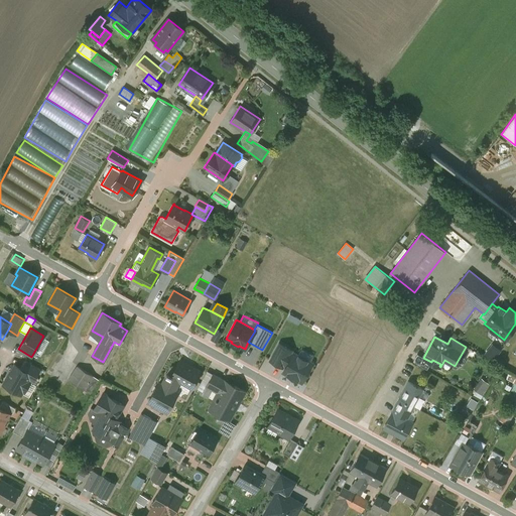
[(42,338),(34,352),(40,356),(49,341),(42,338)]
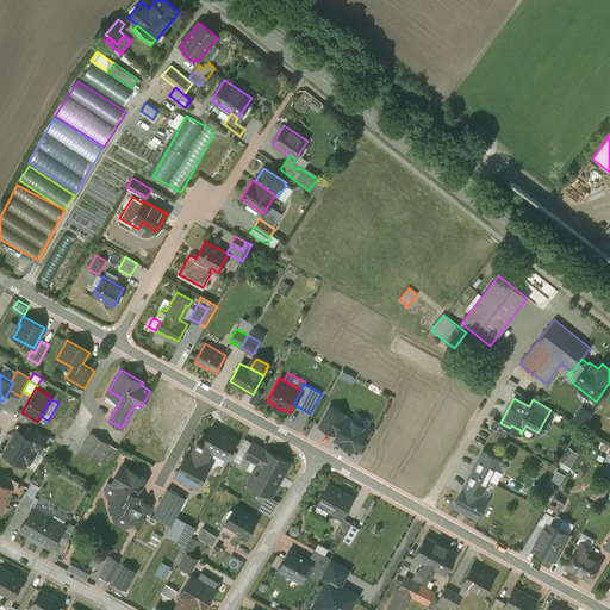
[(334,434),(335,431),(342,418),(344,415),(330,406),(319,427),(334,434)]
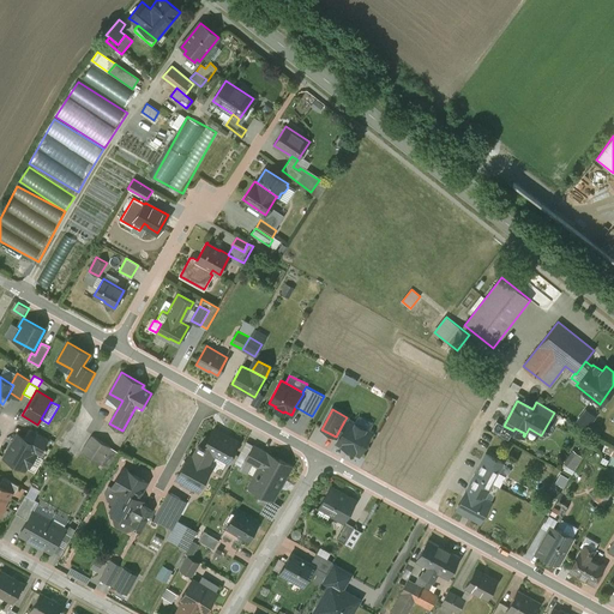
[(372,433),(349,420),(348,422),(341,435),(337,443),(359,455),(372,433)]
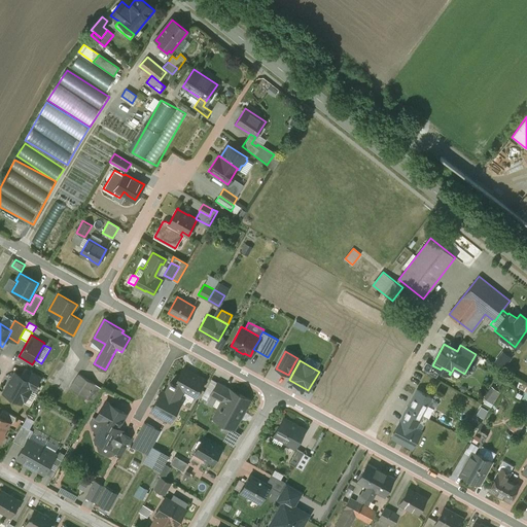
[(289,373),(292,374),(299,362),(295,361),(289,373)]
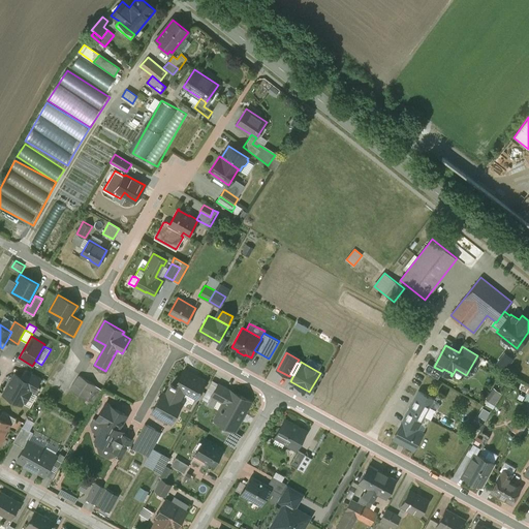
[(40,377),(26,369),(21,377),(32,383),(30,387),(34,390),(40,377)]
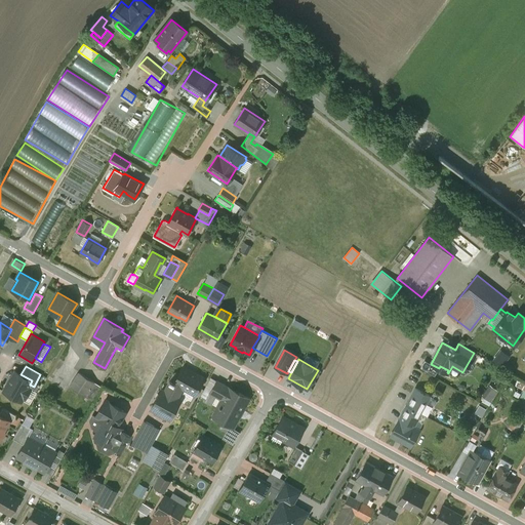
[(183,366),(178,374),(176,372),(174,373),(170,379),(169,379),(168,380),(169,381),(164,391),(161,390),(159,394),(158,394),(156,398),(156,399),(151,409),(169,419),(180,400),(177,398),(184,388),(195,394),(194,395),(194,396),(204,378),(195,373),(195,374),(183,367),(184,366),(183,366)]
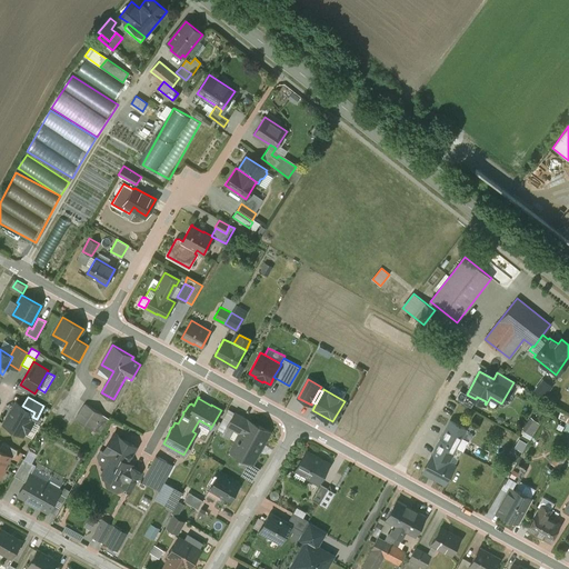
[(22,406),(17,403),(13,409),(12,409),(5,423),(22,435),(25,430),(27,431),(32,421),(30,420),(32,417),(35,412),(22,406)]
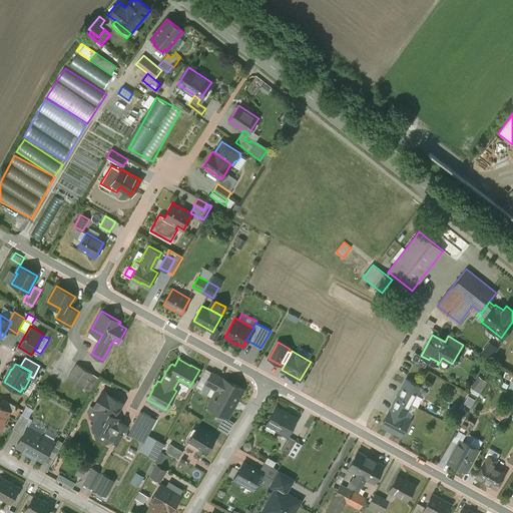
[(92,374),(76,364),(68,378),(84,388),(92,374)]
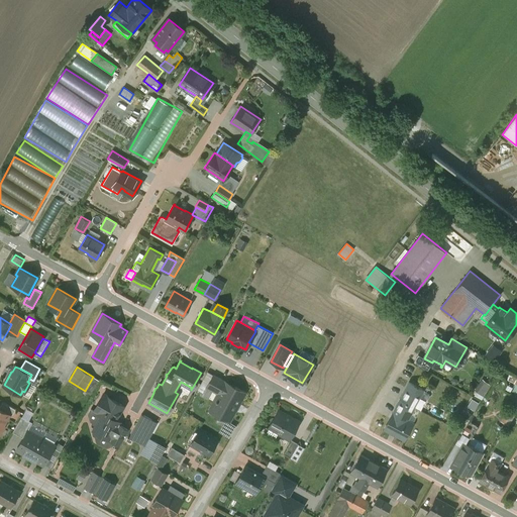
[(220,379),(213,375),(206,387),(213,391),(220,379)]
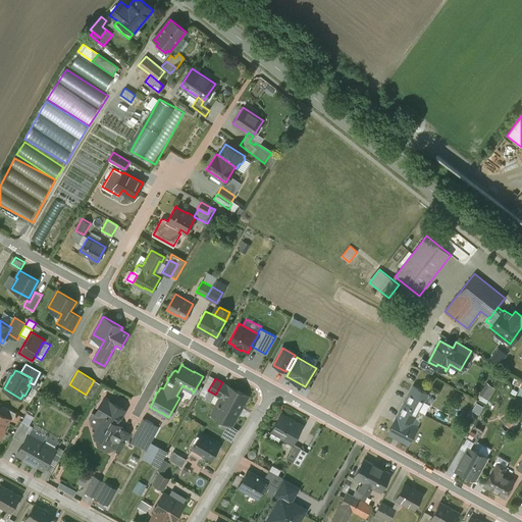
[(94,380),(86,395),(92,399),(100,384),(94,380)]
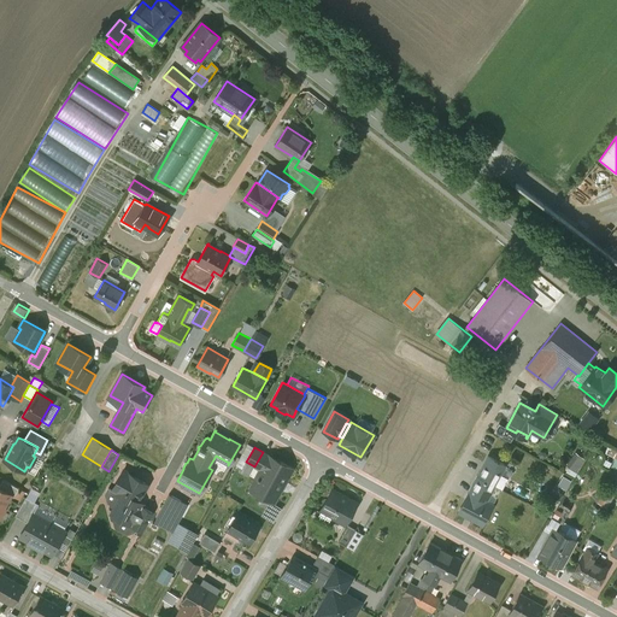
[(293,468),(263,452),(254,466),(262,470),(258,476),(258,477),(250,491),(275,504),(281,491),(282,488),(282,487),(292,468),(293,469),(293,468)]
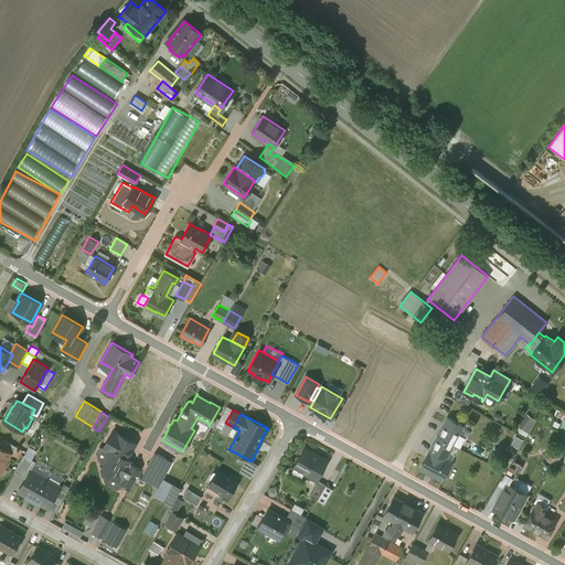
[(535,420),(530,416),(521,428),(528,433),(535,420)]
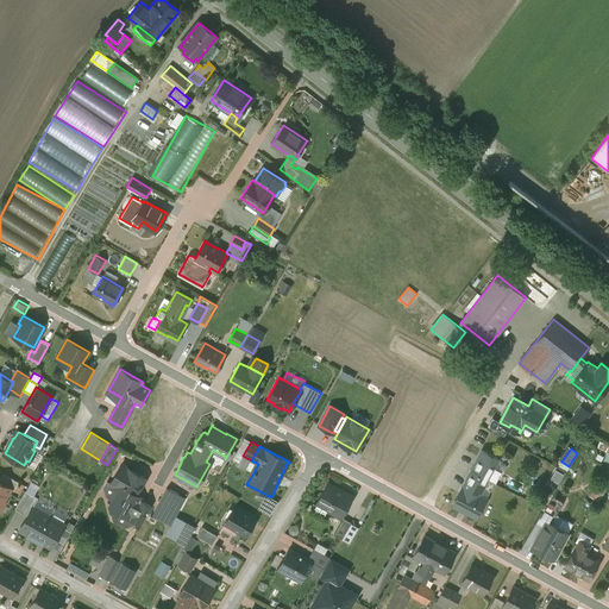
[(145,477),(121,464),(111,483),(111,484),(120,490),(114,501),(111,508),(112,508),(111,510),(112,512),(117,515),(119,514),(120,513),(129,518),(139,500),(140,497),(136,495),(145,477)]
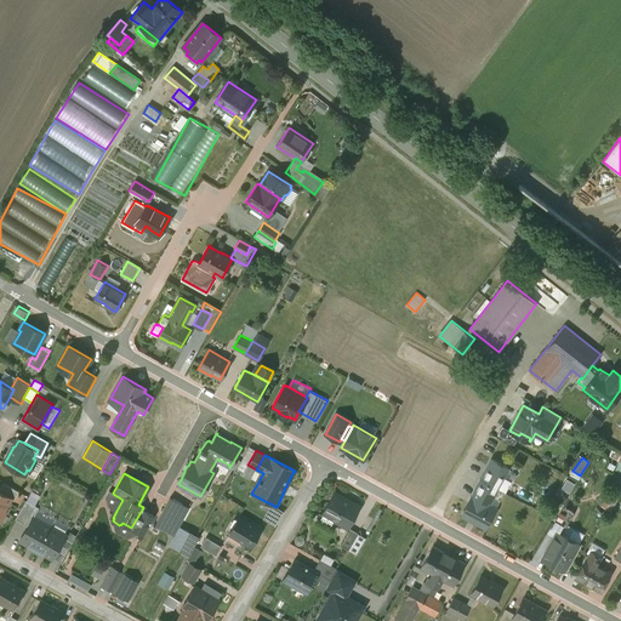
[(471,497),(462,514),(486,528),(488,527),(485,525),(494,510),(496,511),(496,510),(485,503),(489,497),(491,497),(496,488),(482,479),(471,497)]
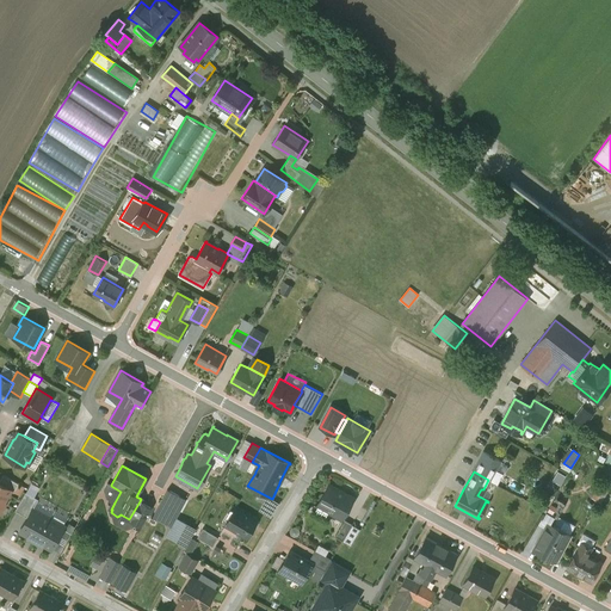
[(560,487),(566,475),(561,473),(555,483),(560,487)]
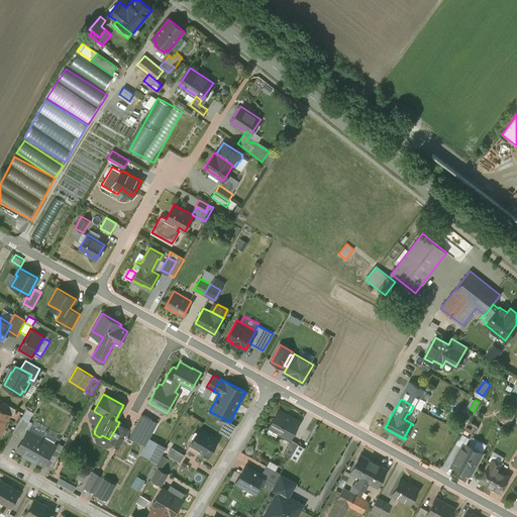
[(16,409),(2,401),(0,404),(0,409),(9,415),(11,417),(16,409)]
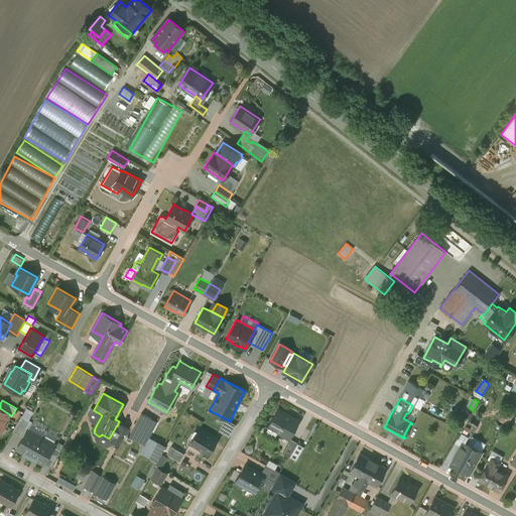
[(97,424),(102,415),(94,410),(94,409),(91,407),(88,412),(90,421),(97,424)]
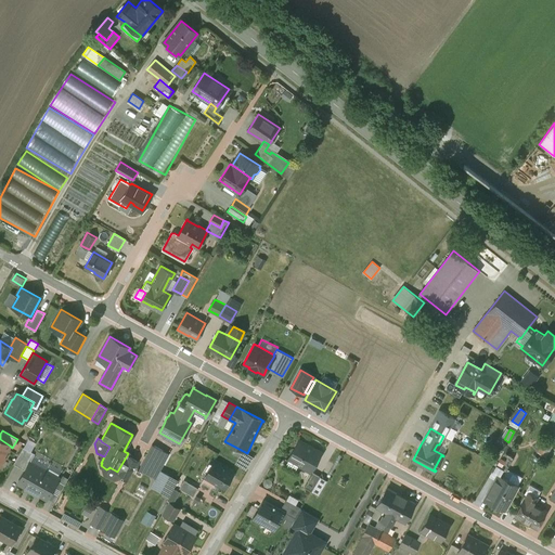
[(0,439),(0,465),(4,457),(3,456),(10,446),(0,439)]
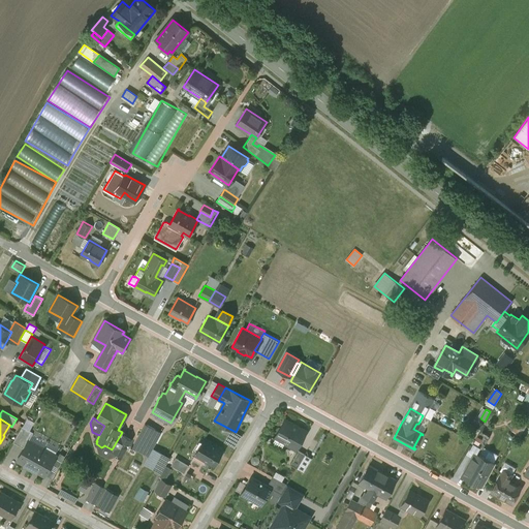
[(23,426),(30,430),(33,424),(27,419),(23,426)]
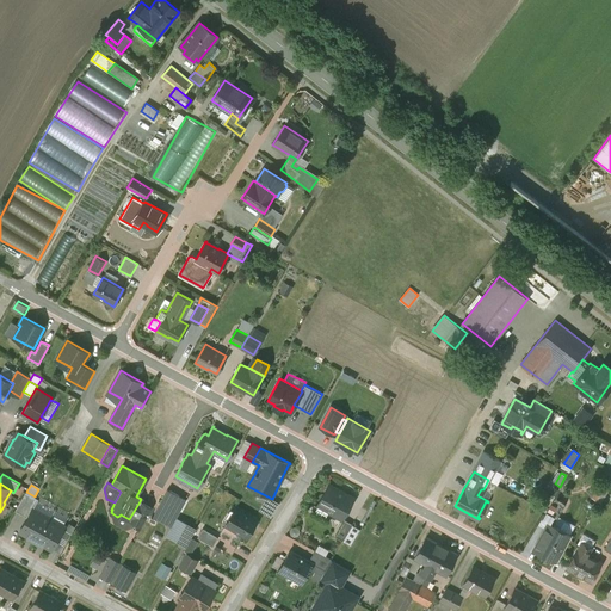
[(353,498),(328,485),(318,505),(318,506),(320,503),(329,508),(328,511),(343,519),(353,498)]
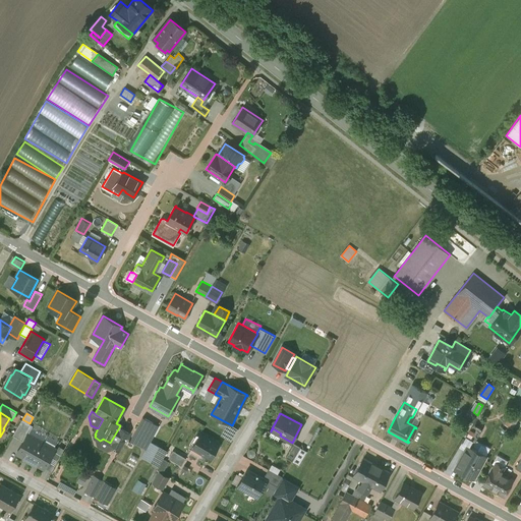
[(511,414),(507,424),(516,428),(520,418),(511,414)]
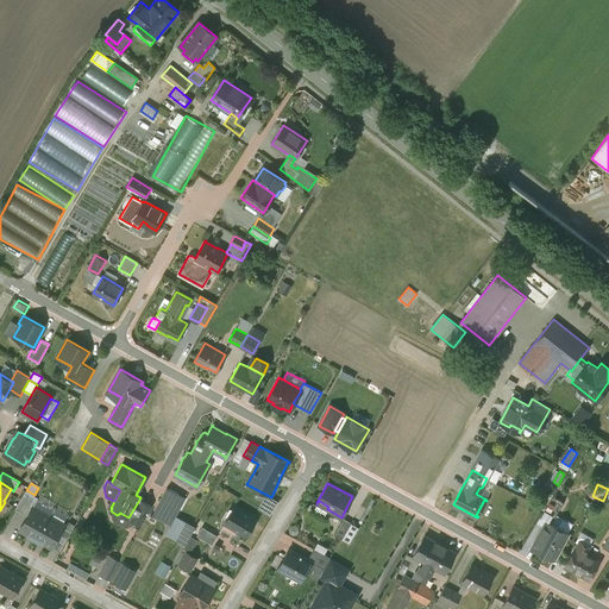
[(186,497),(167,488),(152,515),(170,525),(165,534),(180,541),(189,522),(175,515),(186,497)]
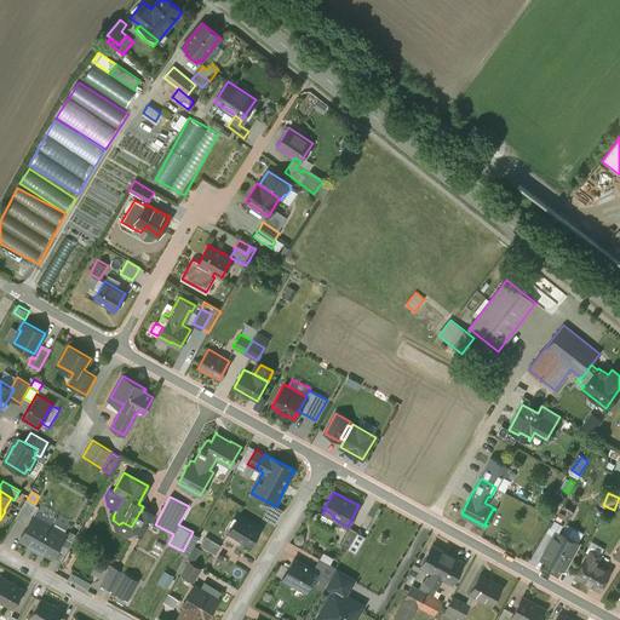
[(28,526),(33,516),(34,516),(39,506),(35,504),(27,499),(26,499),(16,518),(28,526)]
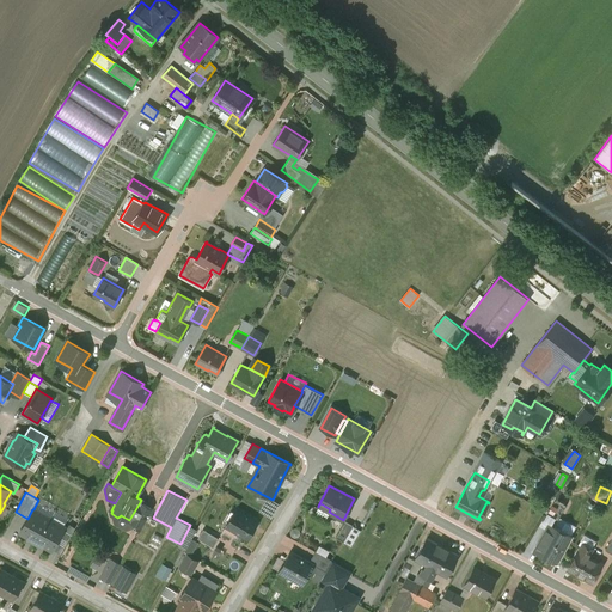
[(567,503),(556,497),(545,515),(552,519),(556,521),(558,518),(567,503)]
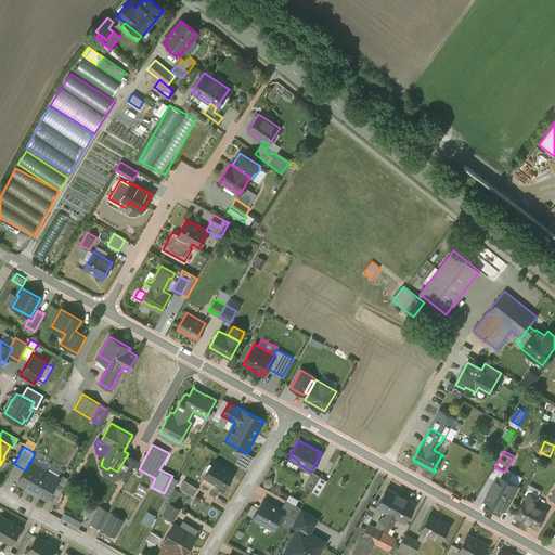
[(127,455),(117,472),(124,475),(129,478),(139,462),(127,455)]
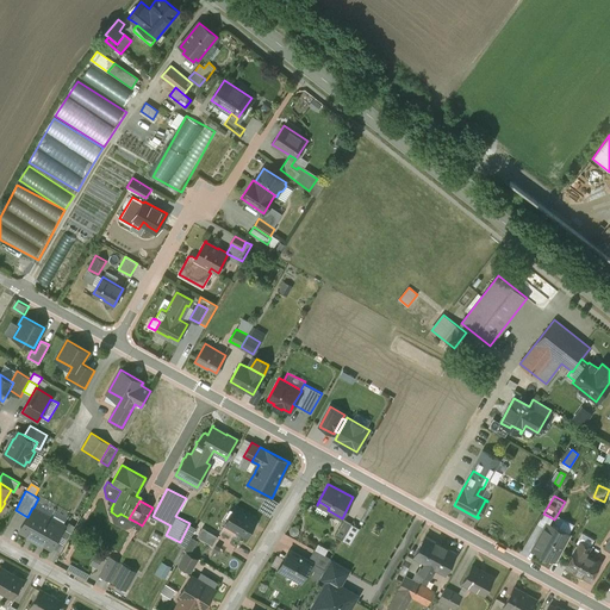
[(329,508),(319,502),(317,505),(315,510),(325,516),(328,510),(329,508)]
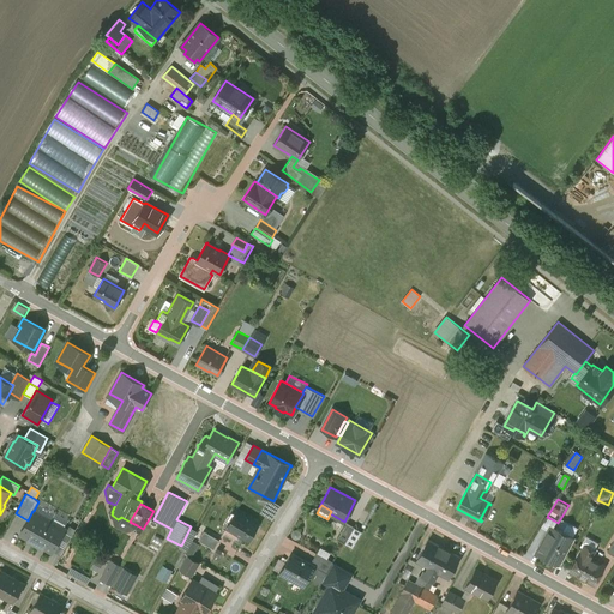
[(258,523),(236,510),(226,527),(227,528),(228,525),(235,530),(234,533),(248,540),(258,523)]
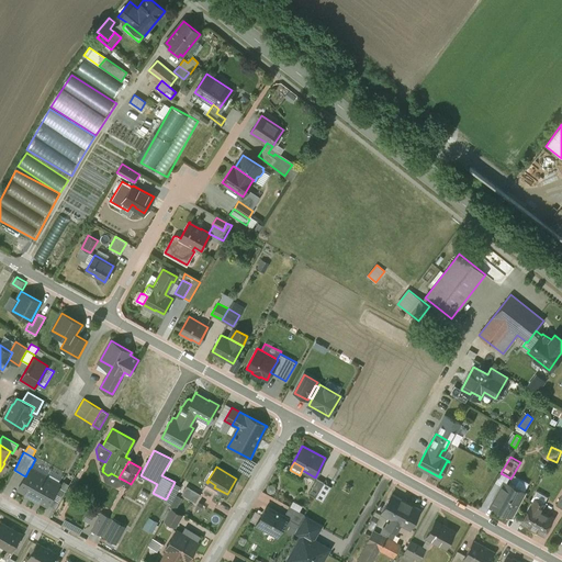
[(31,468),(30,468),(25,476),(18,490),(34,498),(46,476),(31,468)]
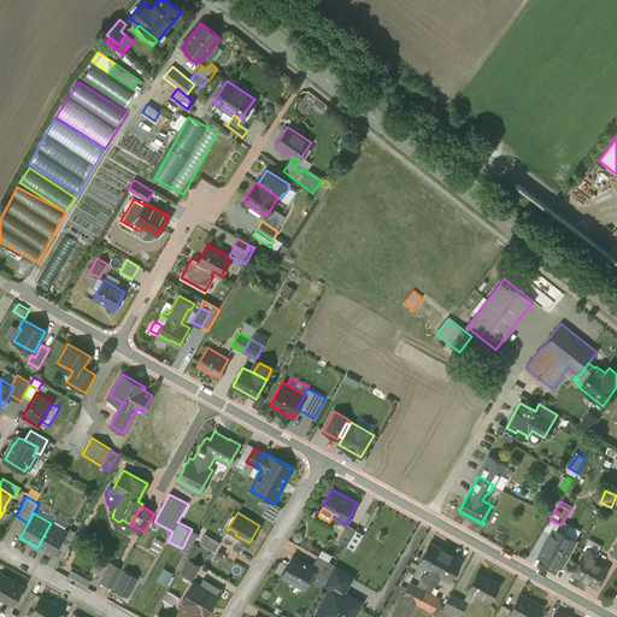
[(118,522),(113,518),(116,528),(127,534),(134,533),(137,528),(130,524),(122,519),(121,521),(118,522)]
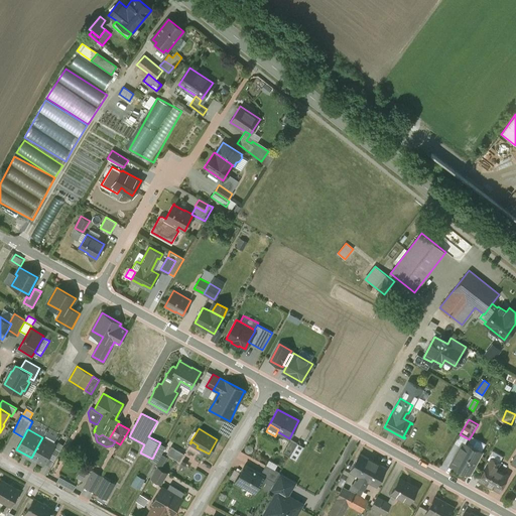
[(460,448),(463,441),(464,441),(466,437),(460,434),(454,444),(460,448)]
